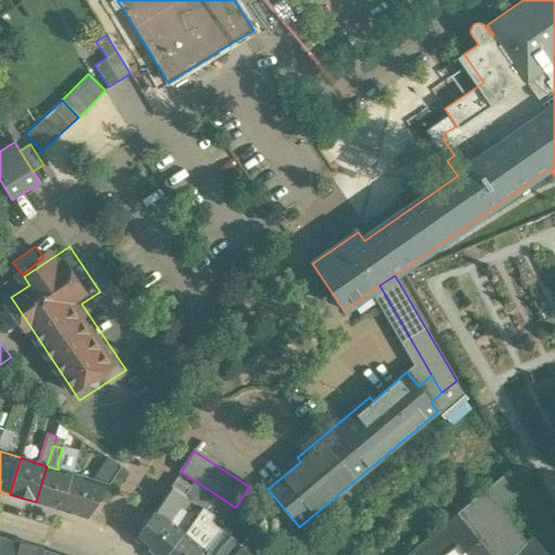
[(121,466),(108,457),(97,477),(93,480),(110,485),(121,466)]
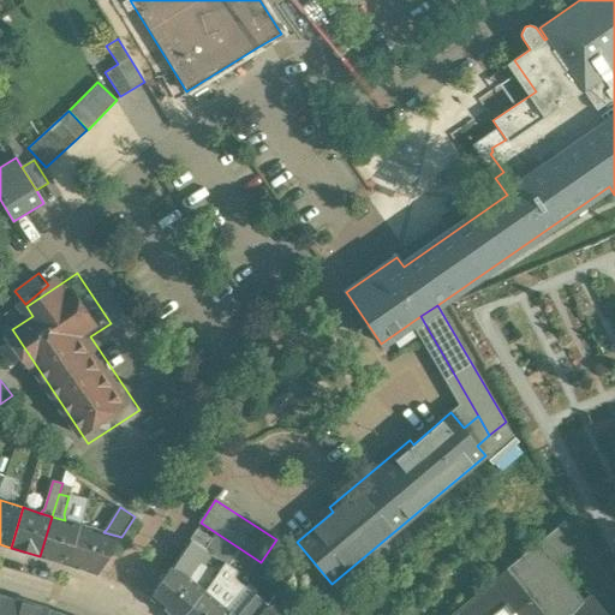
[(65,520),(52,517),(40,556),(69,566),(81,525),(65,520)]
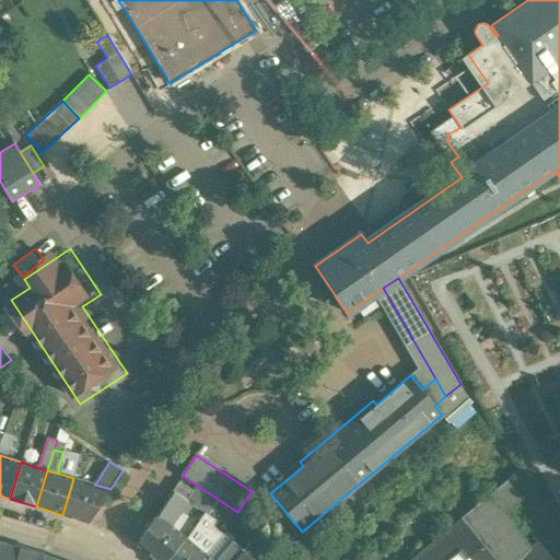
[(520,470),(489,496),(503,514),(532,490),(520,470)]
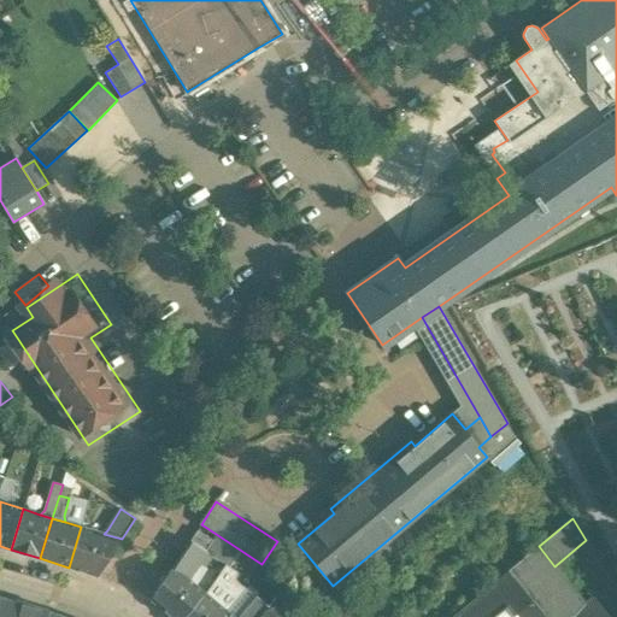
[(104,534),(81,527),(69,568),(97,576),(122,539),(104,534)]
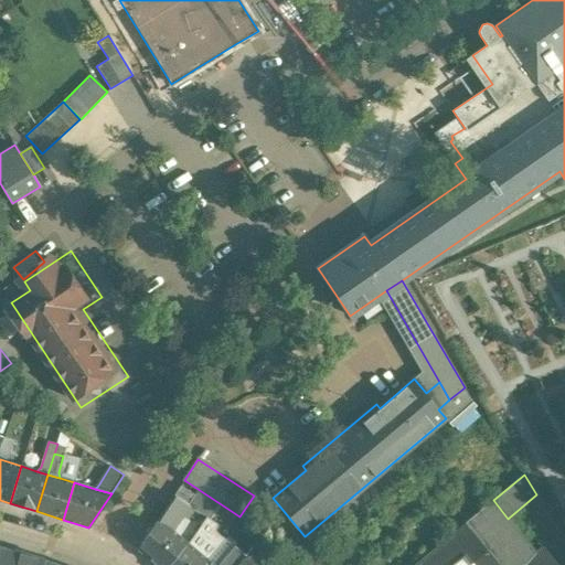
[(195,494),(181,486),(174,496),(189,504),(195,494)]
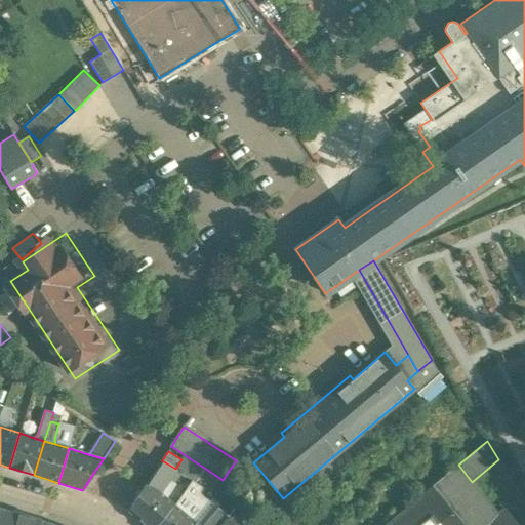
[(175,470),(161,460),(148,482),(161,493),(175,470)]
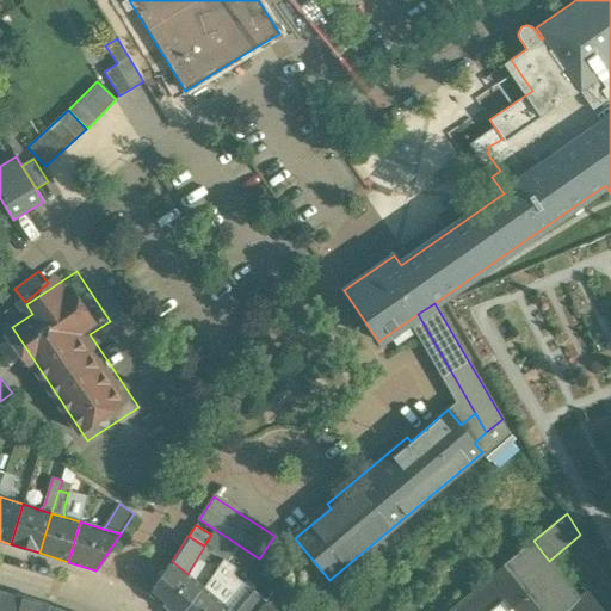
[(549,561),(534,541),(504,565),(539,610),(563,610),(579,598),(549,561)]
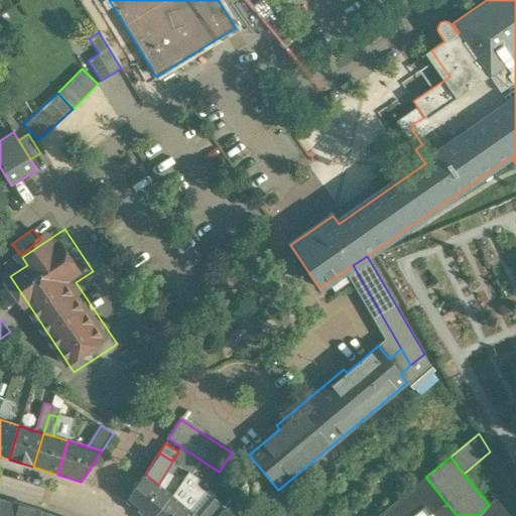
[(189,473),(181,484),(171,496),(183,506),(198,485),(201,480),(189,473)]
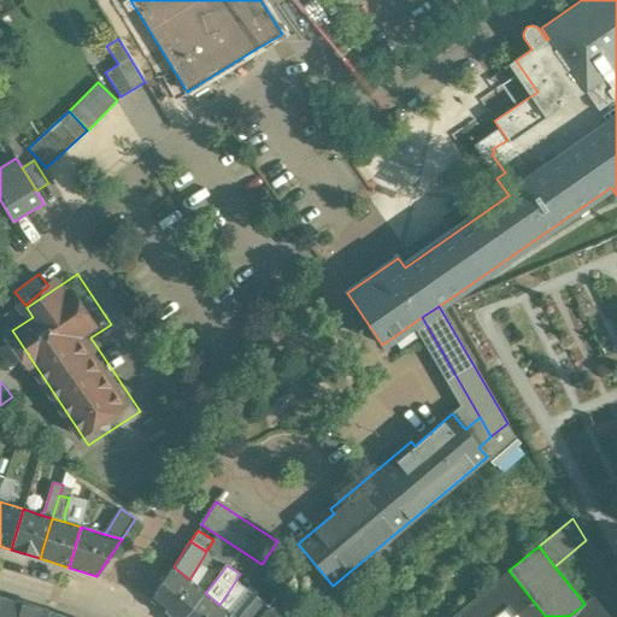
[(174,566),(154,594),(156,603),(172,616),(184,616),(205,593),(189,580),(174,566)]
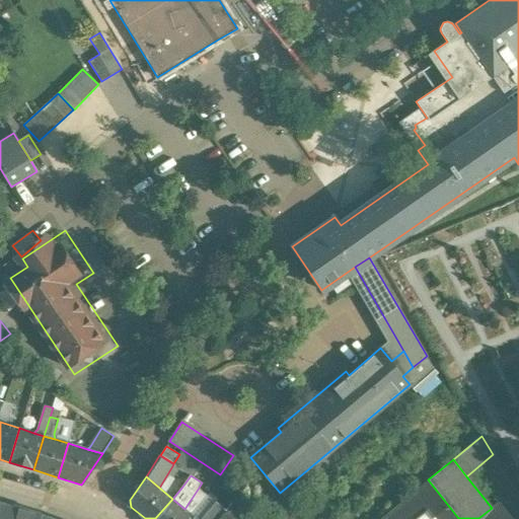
[(458,518),(428,479),(379,518),(458,518)]
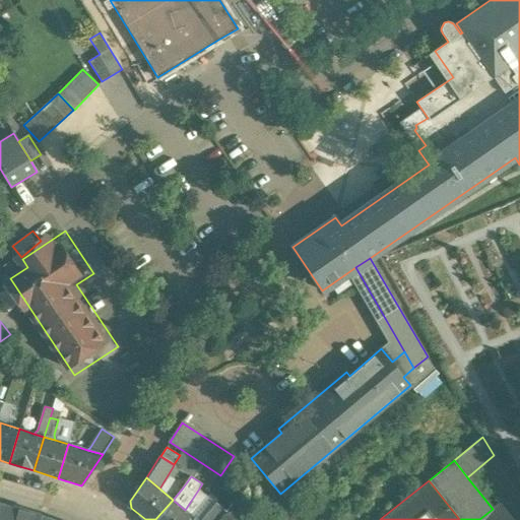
[(185,510),(173,500),(155,519),(187,519),(192,516),(208,496),(199,489),(185,510)]
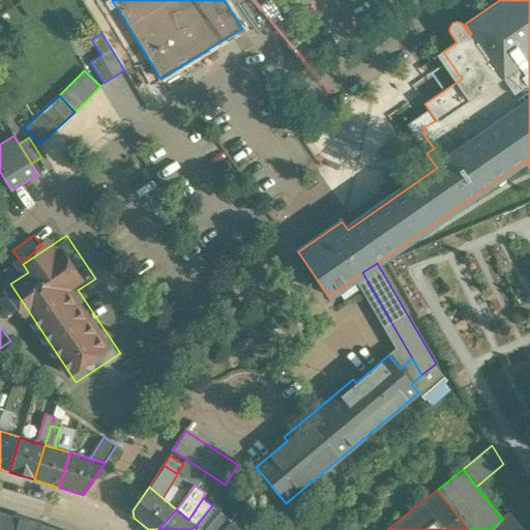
[(8,529),(13,517),(0,511),(0,529),(8,529)]
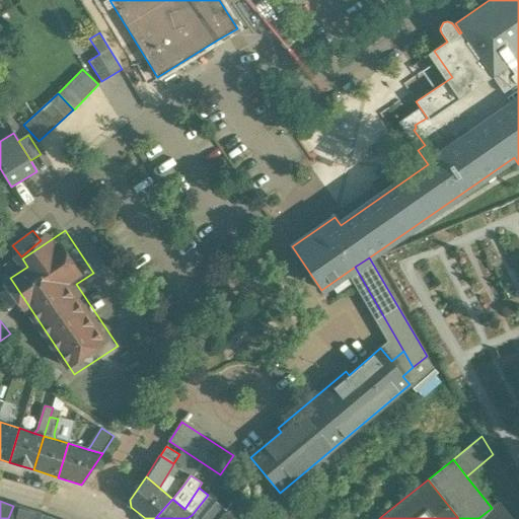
[(216,502),(206,515),(210,518),(218,518),(226,511),(225,510),(216,502)]
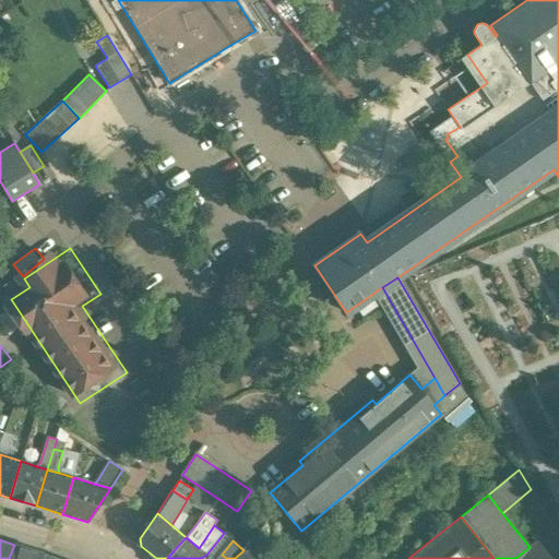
[(551,558),(537,540),(530,547),(515,558),(551,558)]
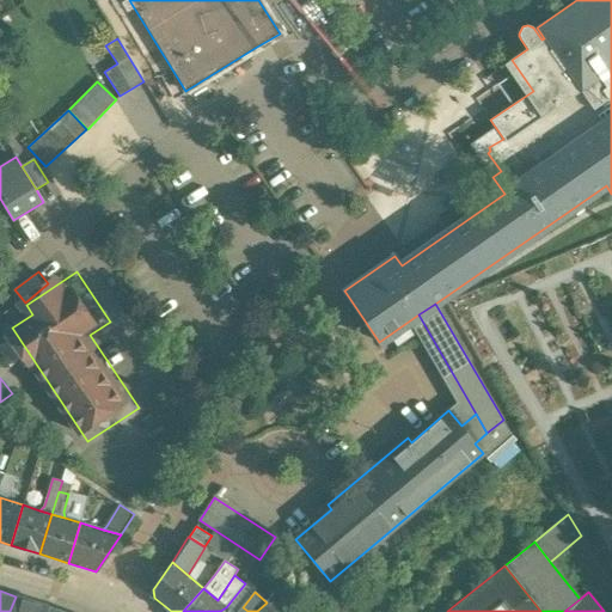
[(283,605),(271,594),(265,601),(267,603),(277,611),(283,605)]
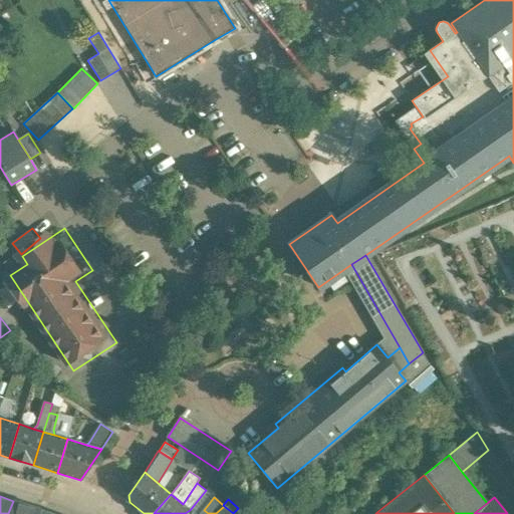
[(39,513),(41,509),(13,501),(8,513),(39,513)]
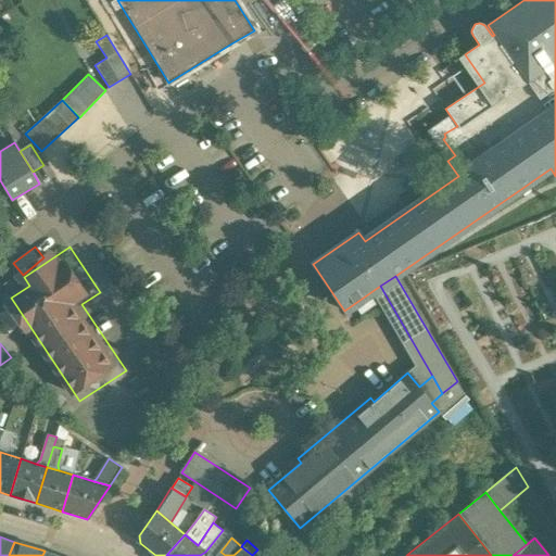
[(321,555),(312,543),(301,553),(303,555),(321,555)]
